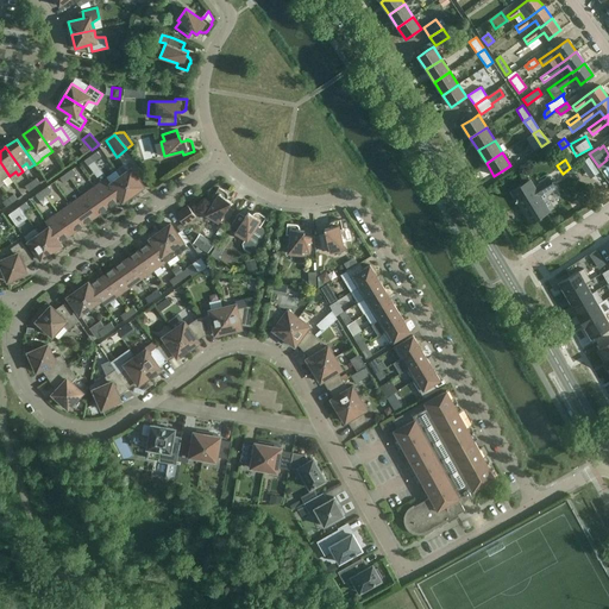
[(131,169),(120,176),(133,194),(144,187),(142,182),(146,179),(138,167),(132,170),(131,169)]
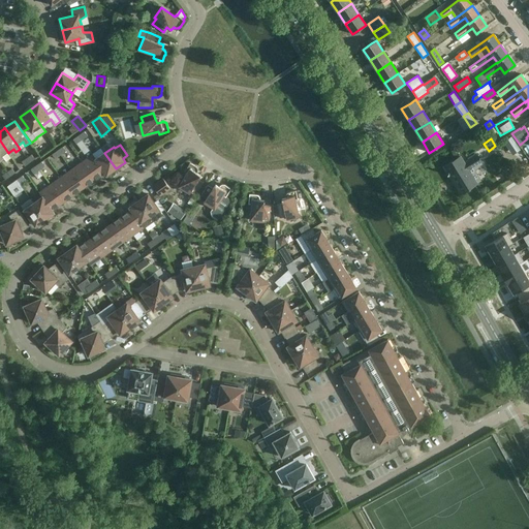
[(104,153),(96,159),(95,159),(105,173),(104,173),(106,176),(116,168),(104,153)]
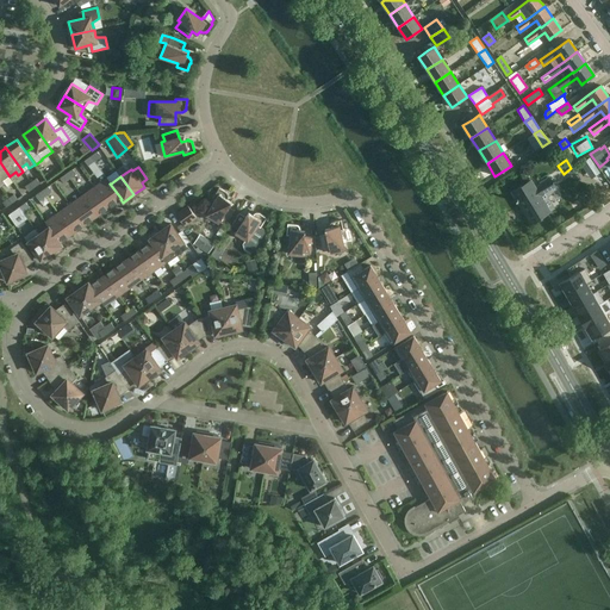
[(110,184),(111,184),(107,179),(94,187),(109,209),(120,199),(122,199),(110,184)]
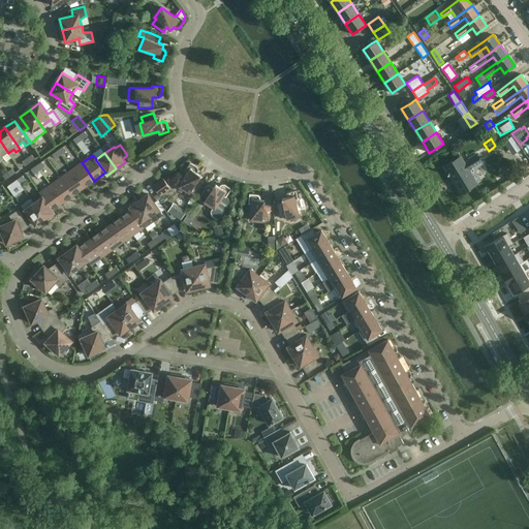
[(460,156),(453,161),(444,166),(448,173),(446,174),(447,175),(449,175),(461,193),(465,191),(466,193),(471,191),(469,188),(481,181),(475,172),(483,164),(478,156),(465,164),(460,156)]
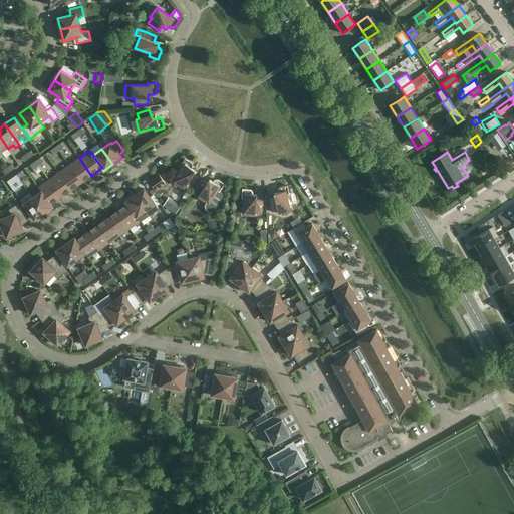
[(81,183),(91,176),(79,158),(69,166),(81,183)]
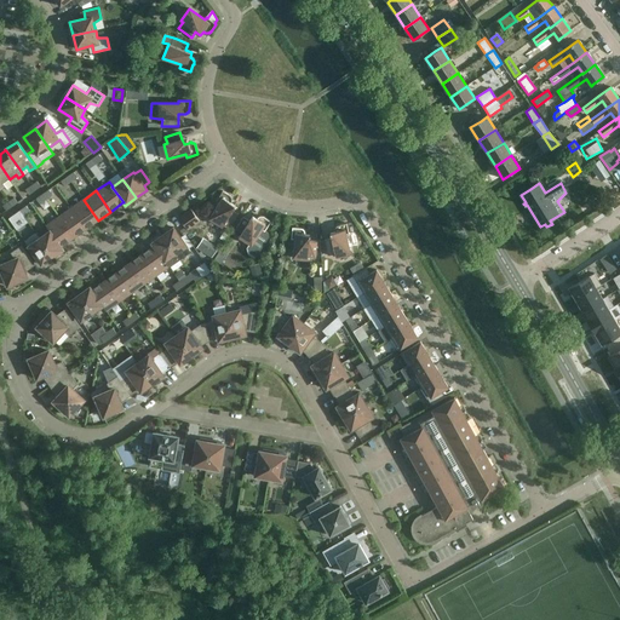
[(210,219),(219,225),(223,227),(224,224),(230,228),(239,214),(233,211),(235,205),(231,202),(231,201),(233,200),(233,199),(231,197),(231,196),(230,195),(223,191),(217,201),(219,202),(210,219)]
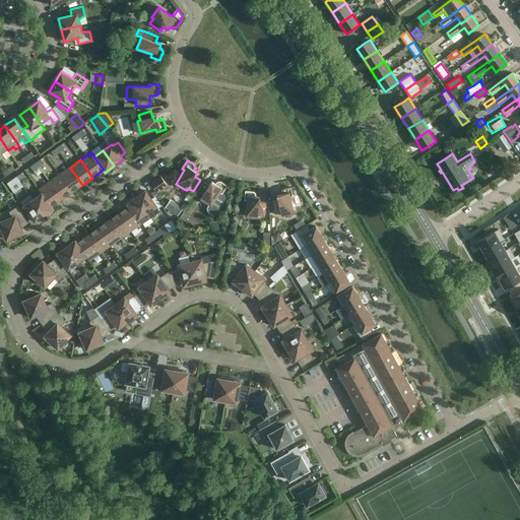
[(52,175),(56,171),(48,161),(41,169),(45,173),(48,171),(52,175)]
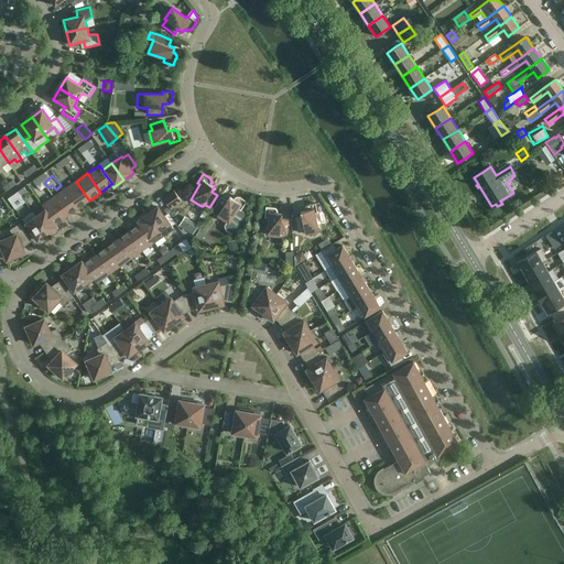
[(78,208),(89,201),(76,182),(65,190),(78,208)]
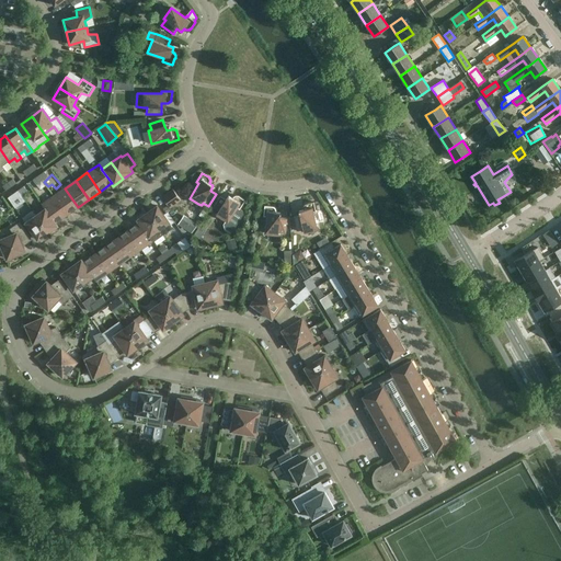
[(23,186),(18,191),(21,195),(26,191),(23,186)]
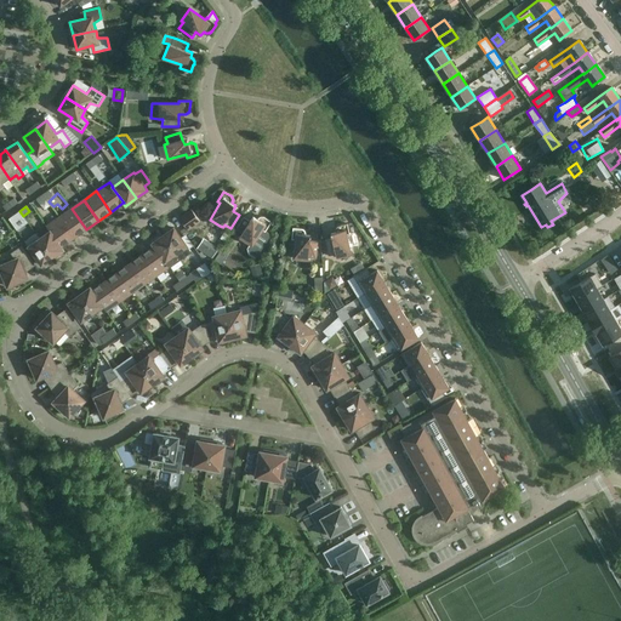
[(74,238),(86,229),(72,209),(58,217),(74,238)]
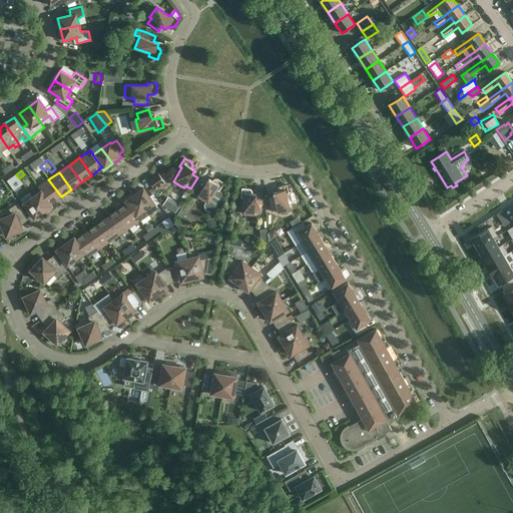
[(158,173),(148,180),(155,189),(165,183),(158,173)]
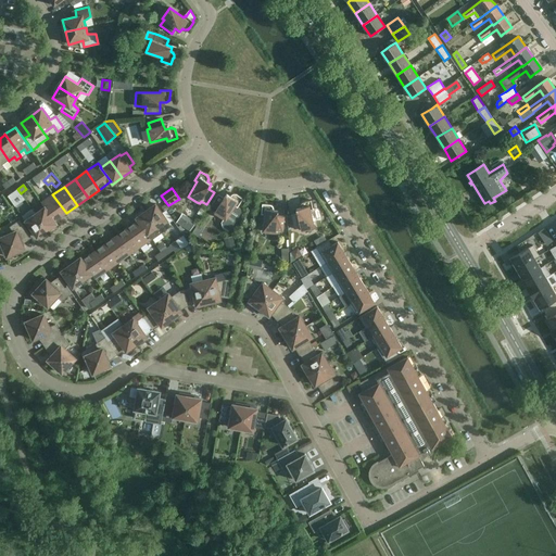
[(209,209),(224,218),(222,223),(223,228),(229,232),(241,214),(241,213),(241,212),(241,211),(241,210),(240,209),(238,206),(243,199),(237,194),(236,194),(235,193),(234,193),(232,194),(231,194),(231,196),(230,197),(227,193),(224,198),(218,194),(209,209)]
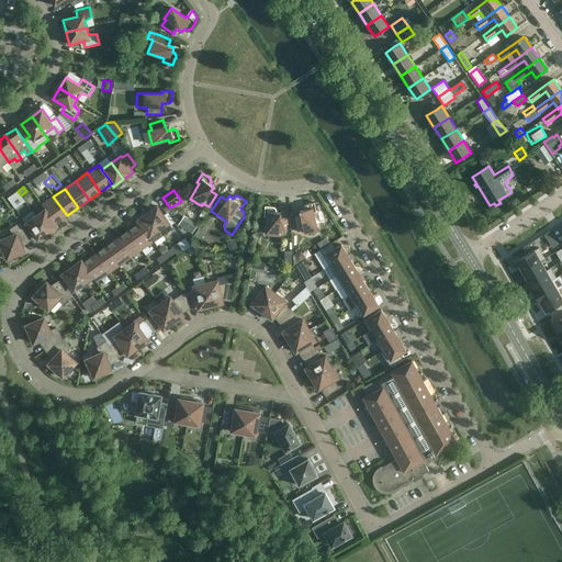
[(55,223),(67,215),(53,197),(42,205),(45,210),(55,224),(55,223)]
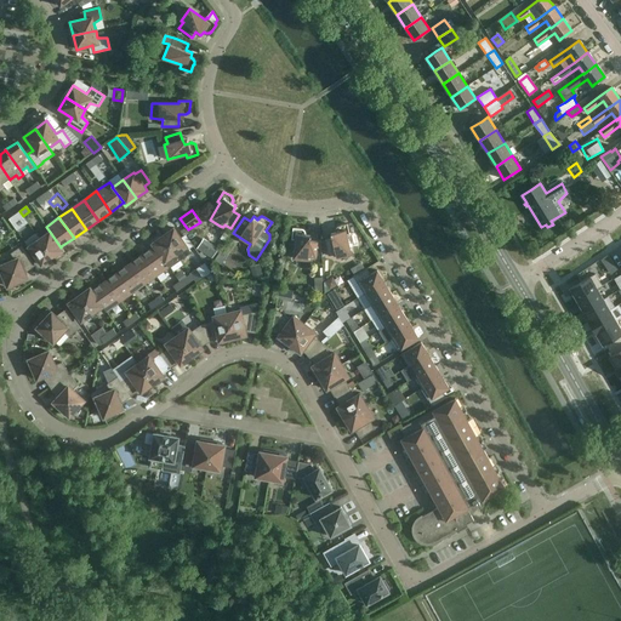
[(325,240),(329,256),(335,255),(336,257),(351,255),(347,235),(351,235),(347,223),(340,226),(339,226),(337,227),(336,228),(336,229),(335,231),(336,232),(331,233),(332,239),(325,240)]
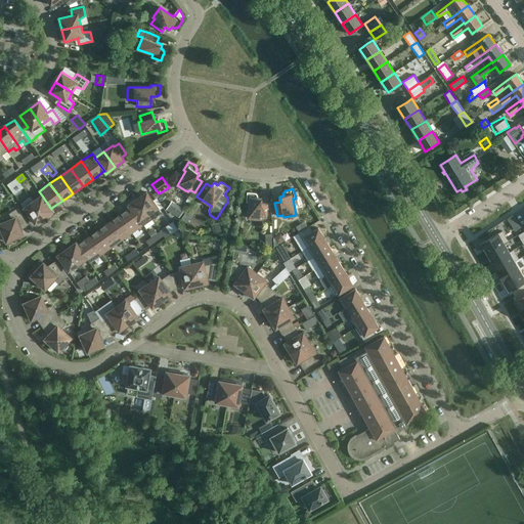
[(161,212),(146,192),(137,199),(151,219),(161,212)]
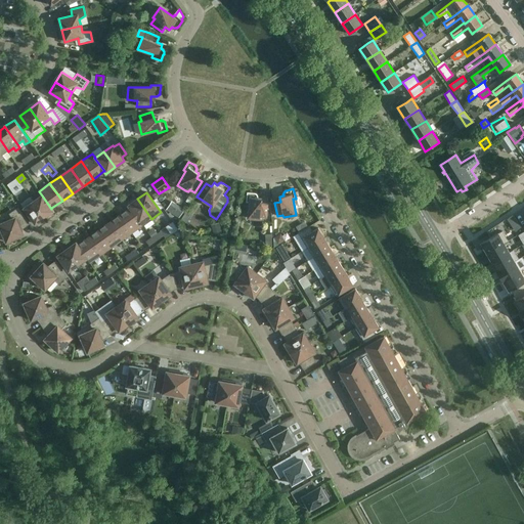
[(266,217),(267,214),(268,204),(262,204),(262,199),(258,198),(258,197),(258,195),(257,194),(256,193),(255,192),(254,192),(247,192),(246,202),(249,203),(248,218),(260,219),(260,217),(266,217)]
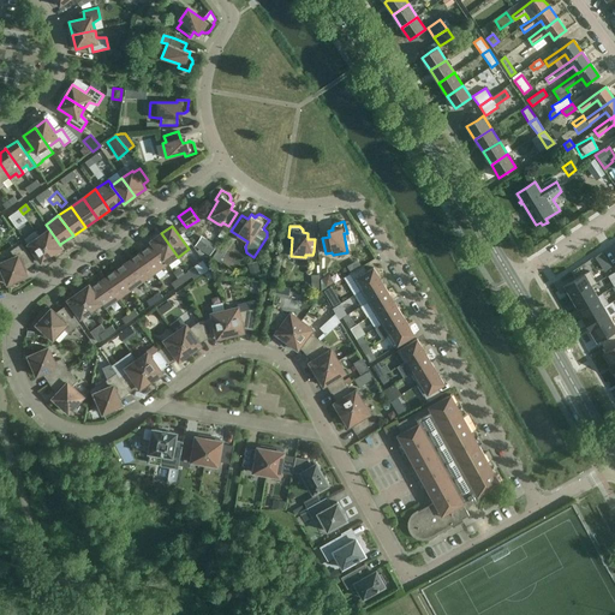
[(63,248),(60,244),(60,245),(49,230),(39,237),(52,255),(63,248)]
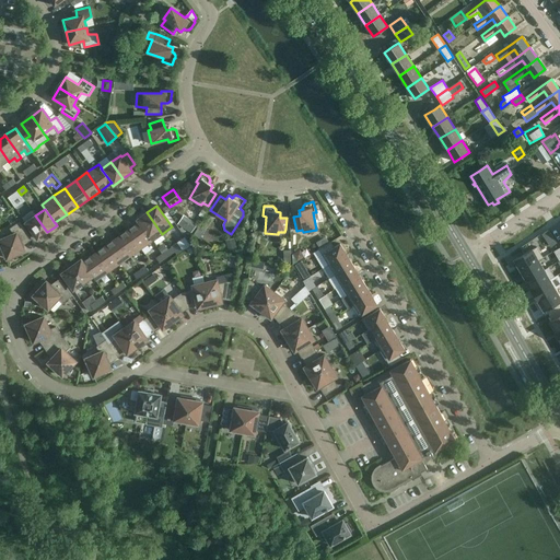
[(37,240),(47,232),(35,216),(32,211),(22,218),(37,240)]
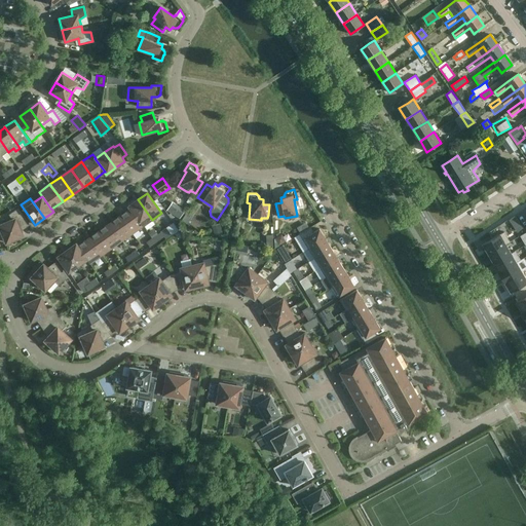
[(152,220),(138,199),(128,207),(130,209),(143,226),(152,220)]
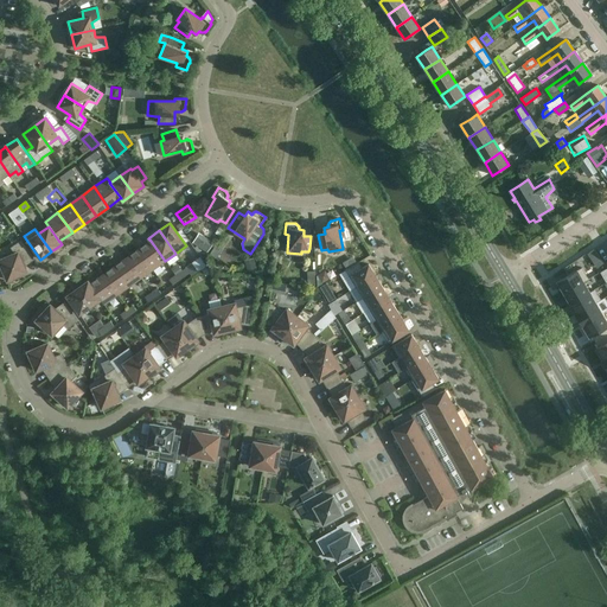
[(198,250),(208,251),(210,241),(199,238),(198,250)]
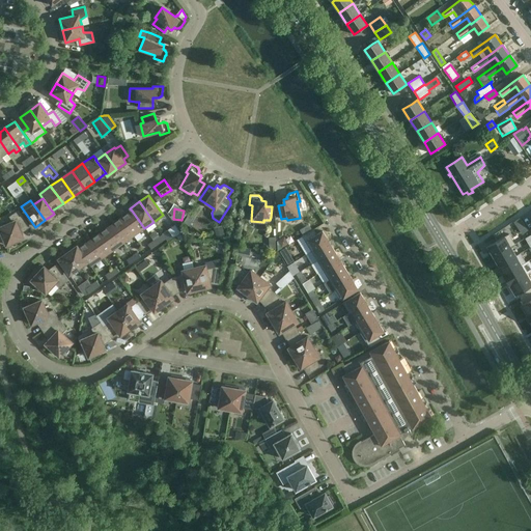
[(30,227),(19,210),(8,217),(11,223),(0,227),(0,229),(6,245),(23,238),(20,229),(27,224),(30,227)]
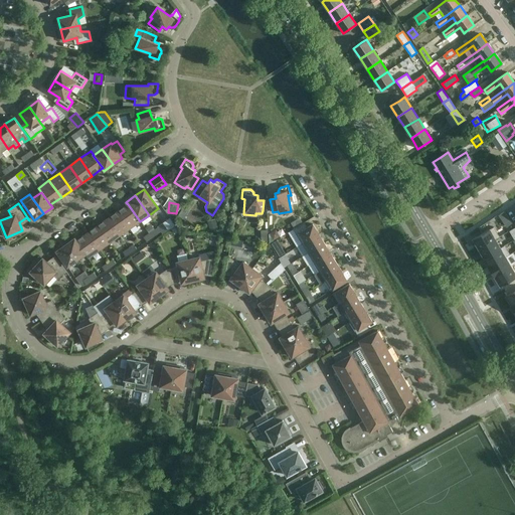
[(128,204),(118,211),(130,229),(140,221),(128,204)]
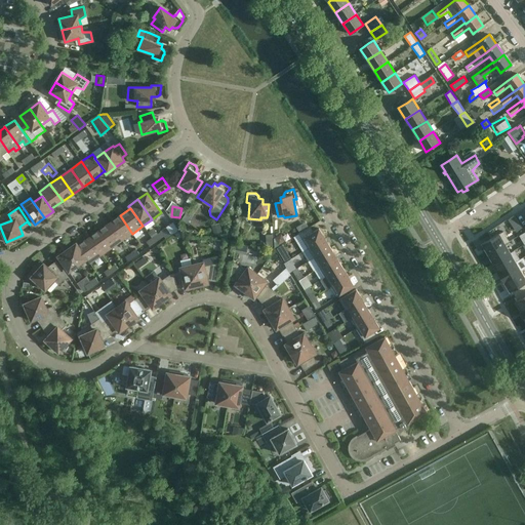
[(110,224),(122,241),(132,234),(120,215),(110,224)]
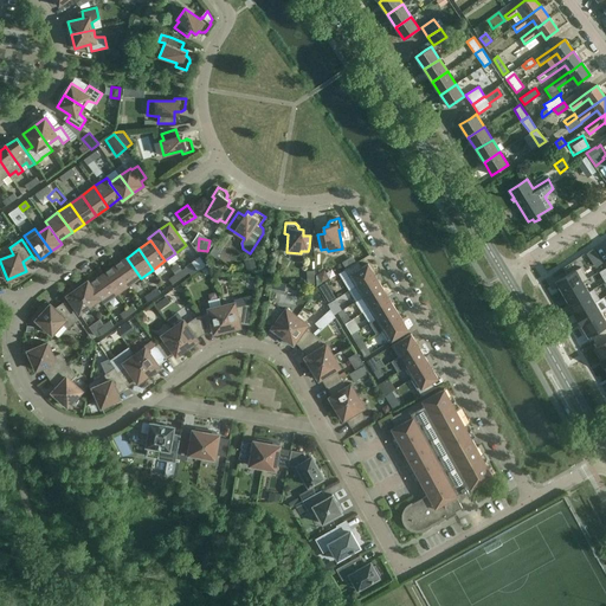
[(353,256),(342,263),(346,269),(356,263),(353,256)]
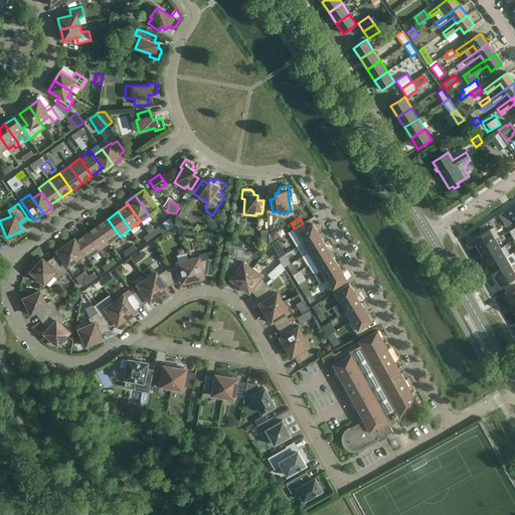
[(158,227),(161,231),(163,235),(176,226),(171,218),(163,223),(158,227)]
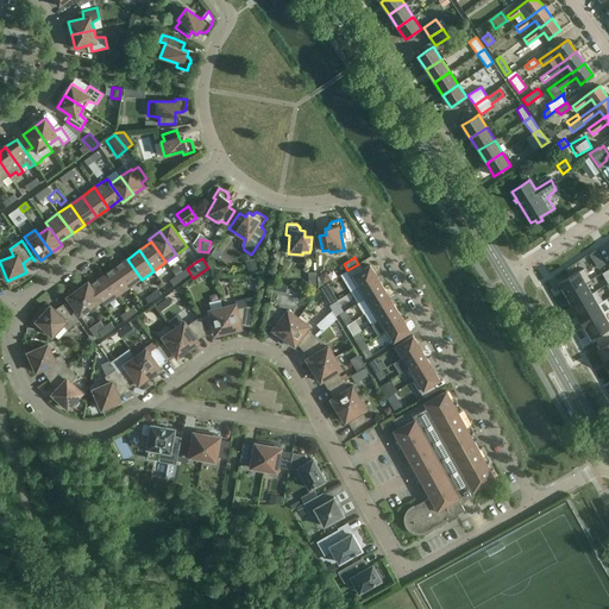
[(255,258),(245,262),(249,274),(258,270),(255,258)]
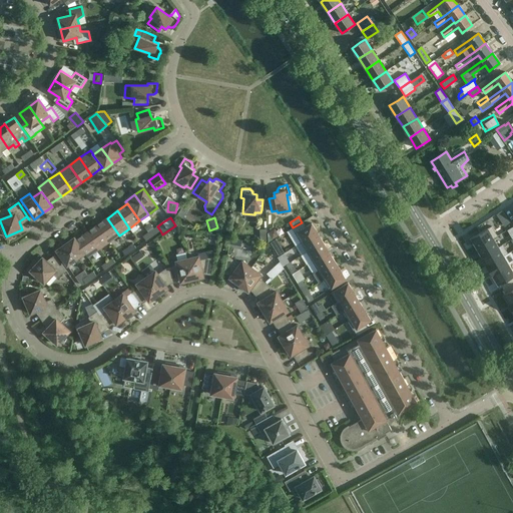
[(96,225),(109,242),(119,235),(107,218),(96,225)]
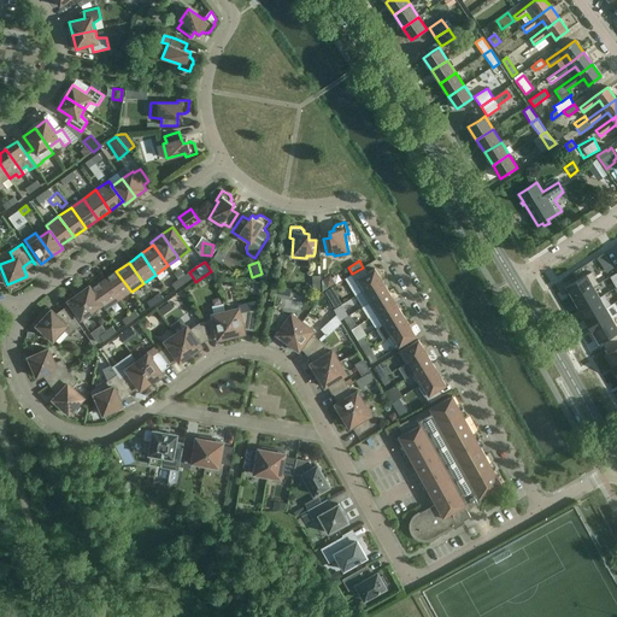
[(364,266),(354,272),(351,275),(362,293),(382,280),(375,269),(368,272),(364,266)]
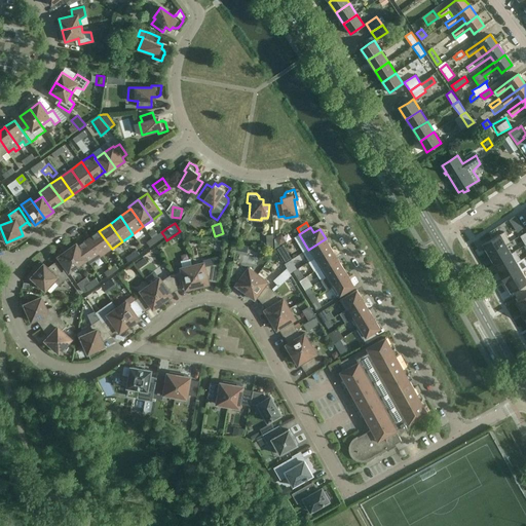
[(88,238),(101,256),(112,249),(99,231),(88,238)]
